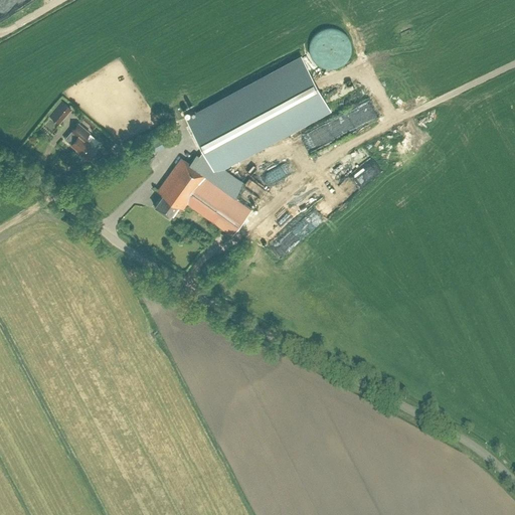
[(310,43),(309,47),(310,51),(311,55),(313,59),(316,62),(319,64),(322,66),(326,67),(330,68),(334,67),(338,66),(342,64),(345,62),(348,59),(349,55),(351,51),(351,47),(351,43),(350,40),(348,36),(346,33),(343,30),(340,28),(336,27),(332,26),(328,26),(325,27),(321,28),(318,30),(315,33),(313,36),(311,40),(310,43)]
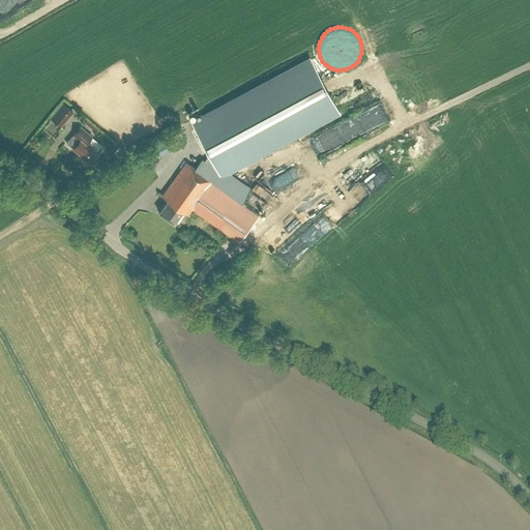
[(222,229),(238,241),(259,213),(241,201),(251,187),(231,174),(341,116),(308,57),(192,121),(209,154),(198,170),(185,162),(162,195),(167,199),(158,210),(174,222),(182,210),(187,213),(192,208),(222,229)]
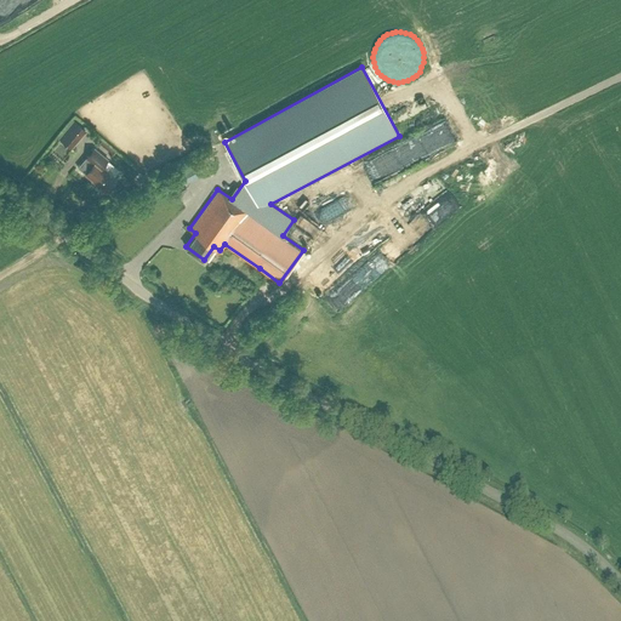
[(73,119),(58,137),(69,147),(84,129),(73,119)]
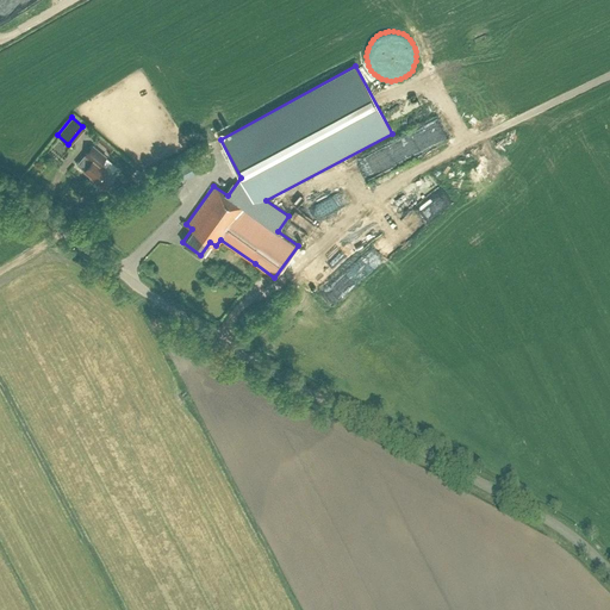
[(95,180),(95,181),(104,187),(110,180),(107,178),(112,173),(99,162),(105,155),(92,144),(81,156),(88,162),(82,169),(95,180)]
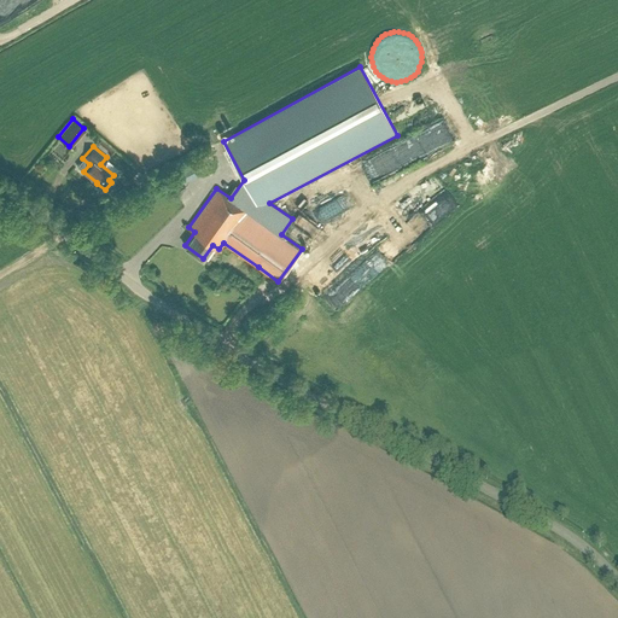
[(450,193),(413,217),(420,228),(415,231),(418,235),(460,209),(450,193)]
